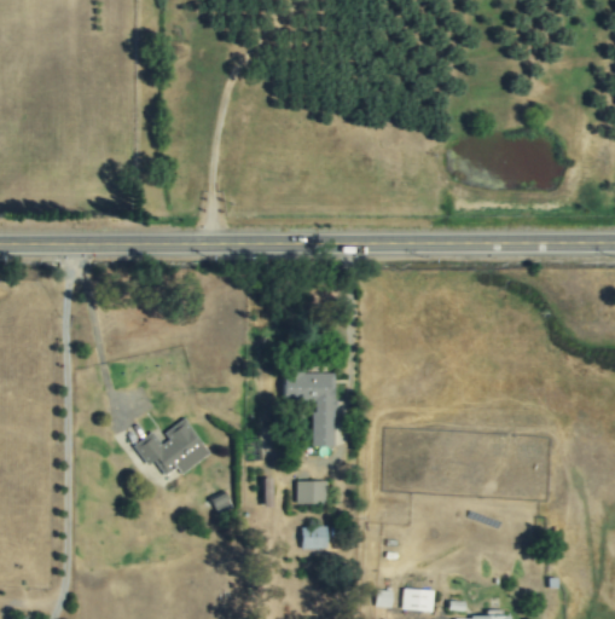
[(336,447),(336,372),(284,372),(284,401),(314,401),(314,447),(336,447)]
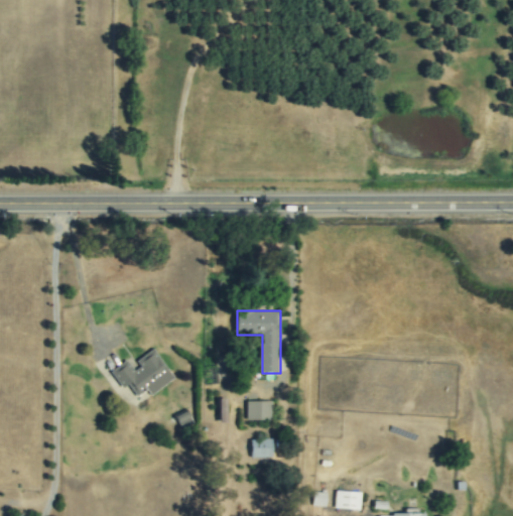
[(175,379),(155,349),(134,364),(130,359),(112,372),(123,388),(130,384),(138,397),(148,390),(152,395),(175,379)]
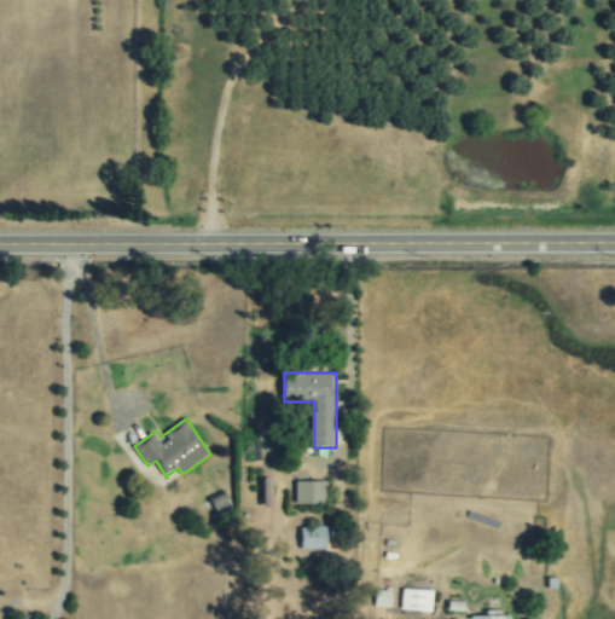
[(273,479),(264,479),(265,507),(273,507),(273,479)]
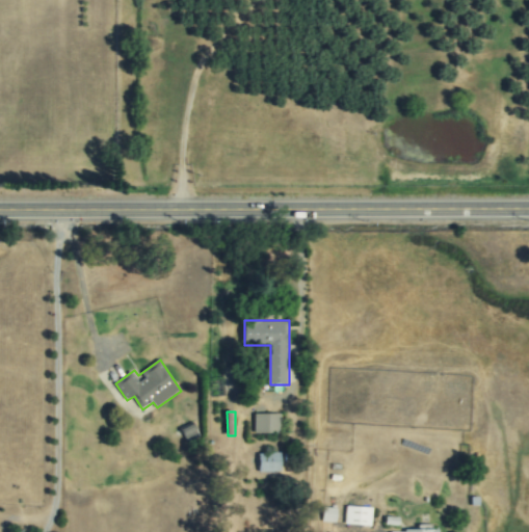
[(256,432),(281,433),(282,414),(256,414),(256,432)]
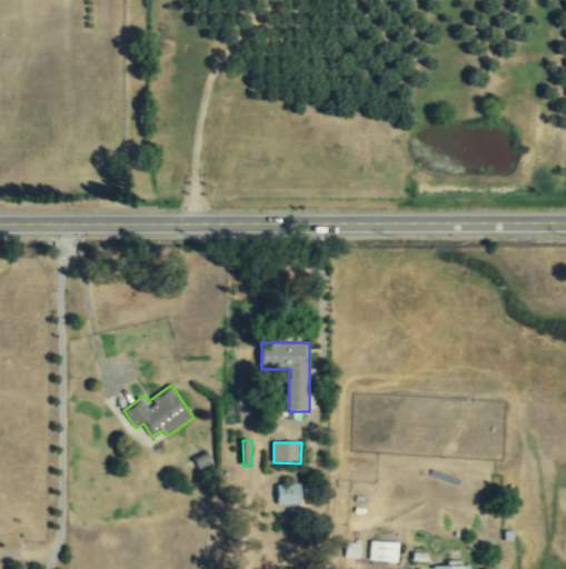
[(212,463),(208,453),(196,460),(200,470),(212,463)]
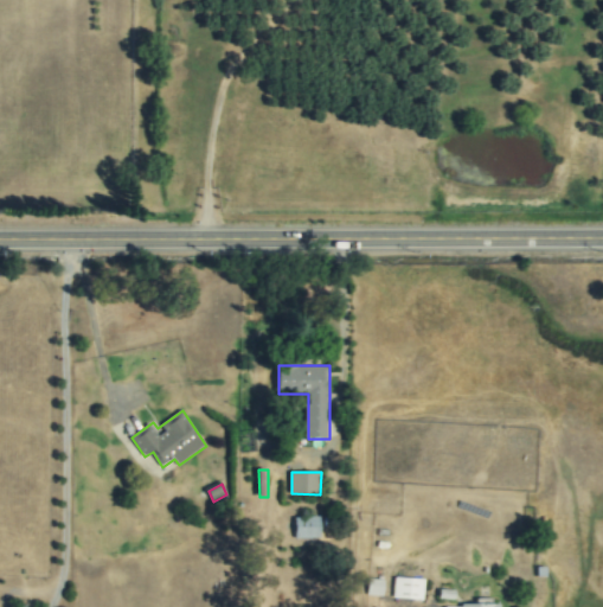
[(296,538),(321,538),(321,517),(296,517),(296,538)]
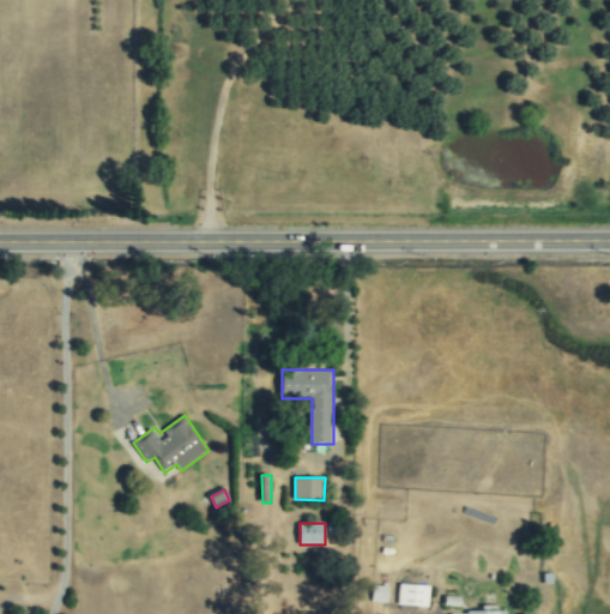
[(430,587),(400,584),(399,605),(429,607),(430,587)]
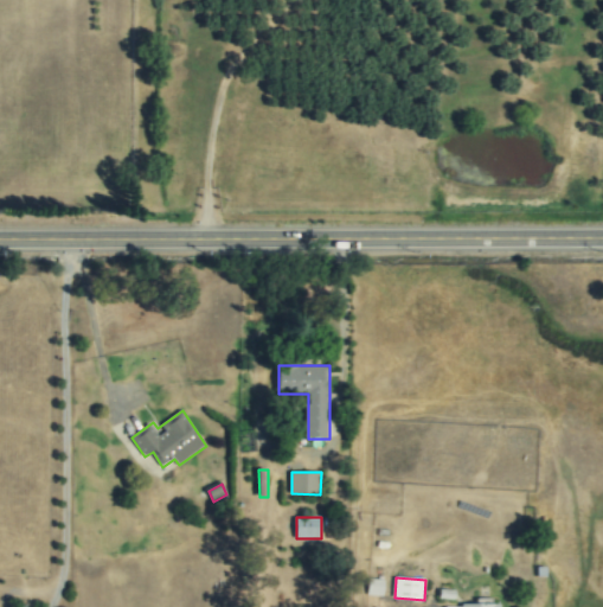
[(384,596),(386,580),(371,579),(369,595),(384,596)]
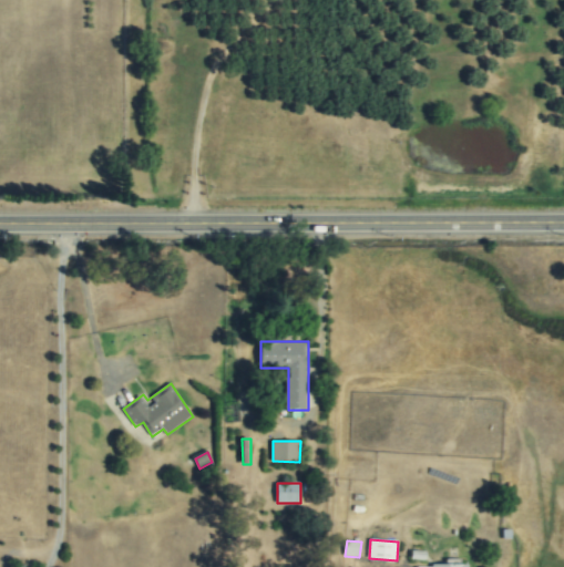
All buildings are outlined.
